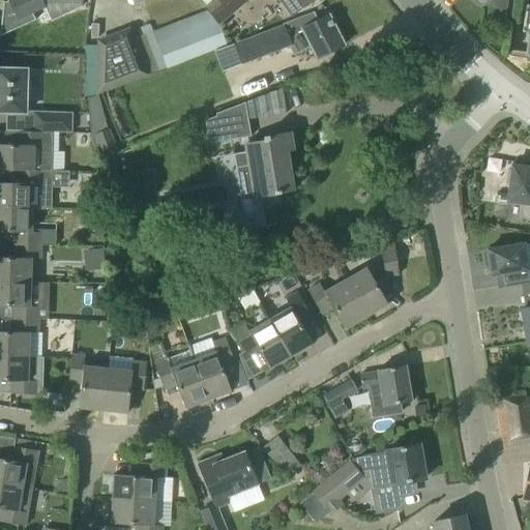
[(2,16),(0,33),(0,37),(1,36),(2,35),(35,20),(32,13),(45,7),(41,0),(8,0),(9,0),(3,3),(2,16)]
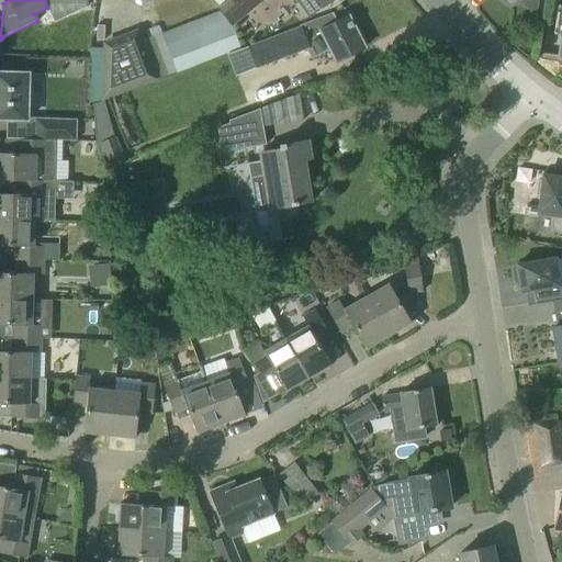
[(149,0),(157,10),(171,0),(149,0)]
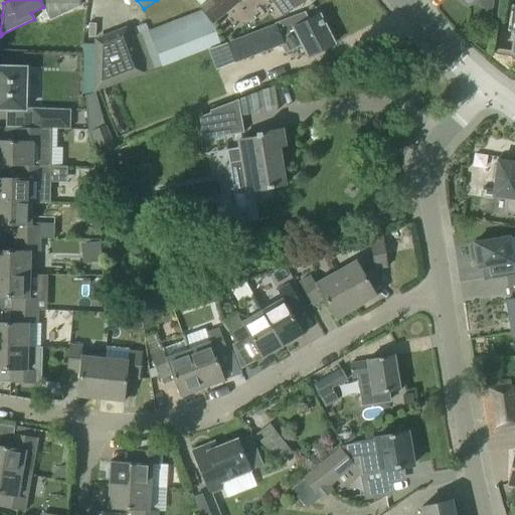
[(211,0),(201,8),(213,22),(241,0),(211,0)]
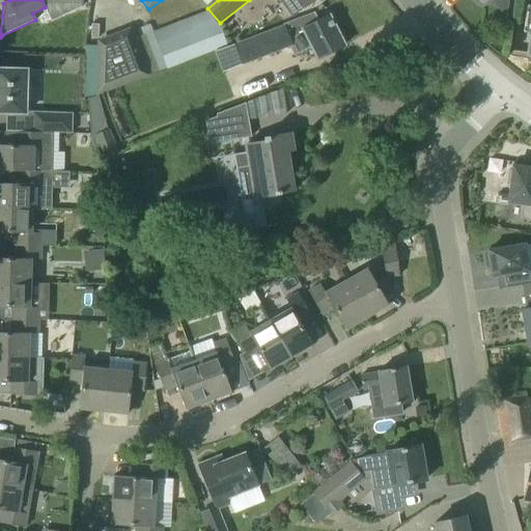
[(280,0),(291,16),(312,0),(280,0)]
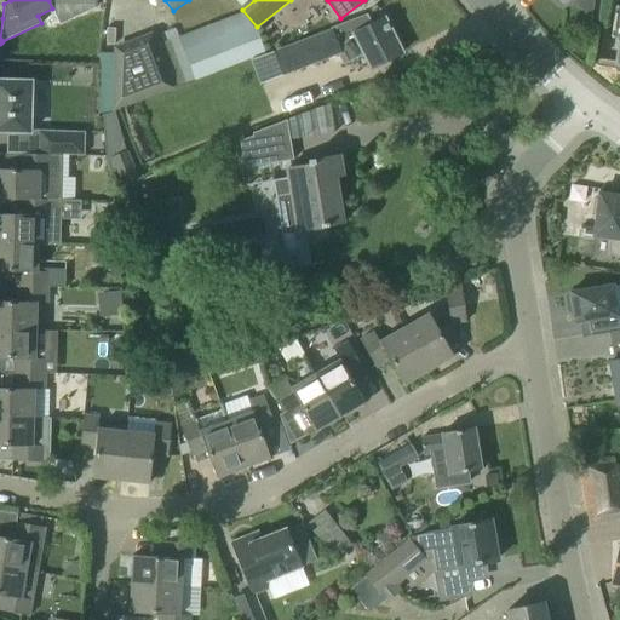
[(166,40),(164,41),(179,82),(184,81),(185,84),(265,53),(257,27),(242,10),(230,19),(179,39),(174,28),(164,32),(166,40)]
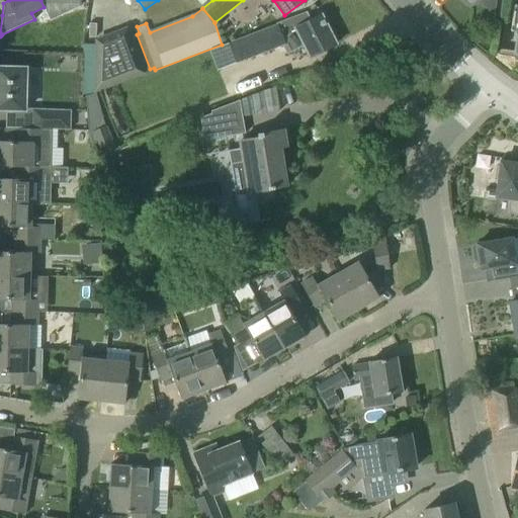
[(276,24),(230,41),(237,62),(281,46),(286,55),(305,46),(311,57),(318,54),(336,45),(321,14),(311,20),(307,12),(276,23),(276,24)]
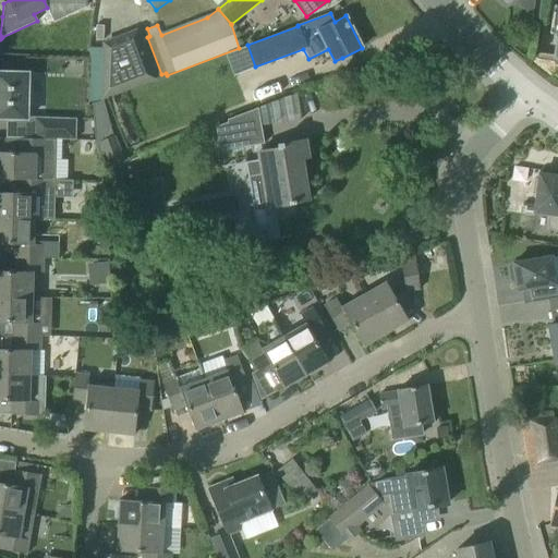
[(147,37),(138,39),(136,33),(106,44),(105,96),(161,74),(147,37)]
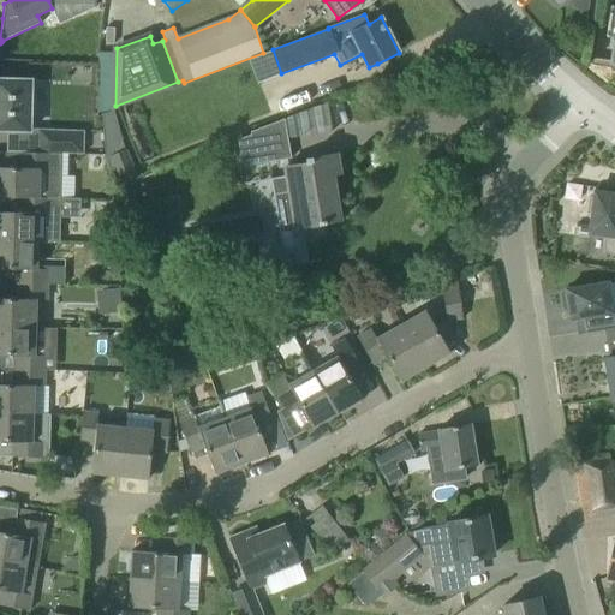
[(31,79),(0,78),(0,130),(30,131),(31,79)]
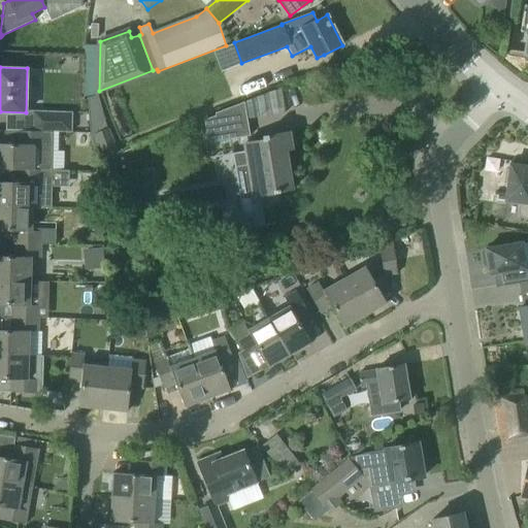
[(250,135),(243,102),(213,112),(215,116),(203,120),(207,142),(250,135)]
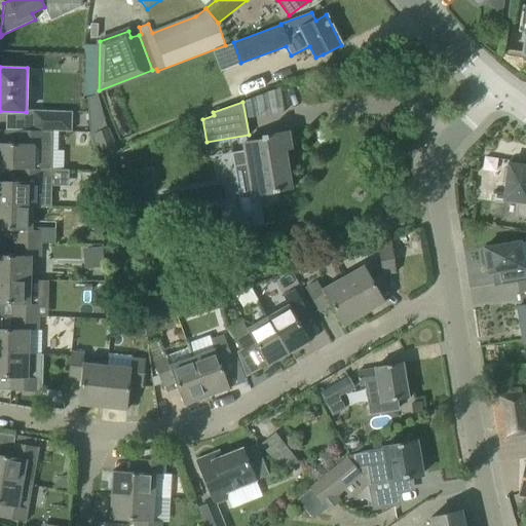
[(33,130),(70,132),(71,113),(34,111),(33,130)]
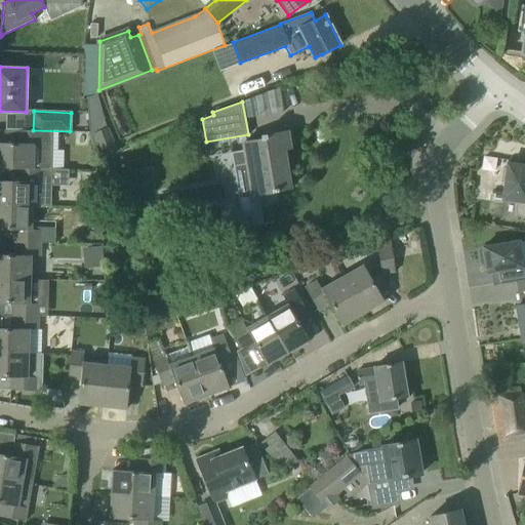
[(109,128),(89,135),(96,154),(116,147),(109,128)]
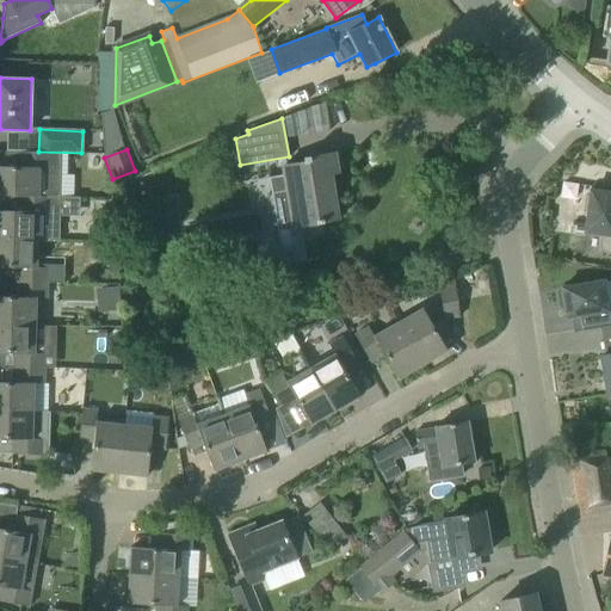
[(18,167),(0,166),(0,195),(18,196),(38,196),(38,195),(50,196),(51,153),(42,153),(19,152),(18,167)]
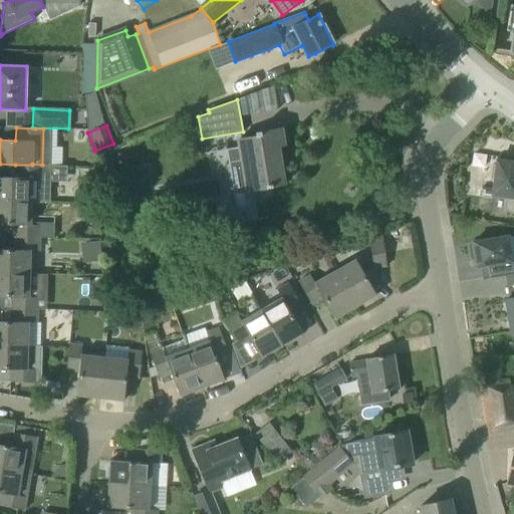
[(233,193),(247,191),(284,184),(279,153),(277,154),(276,147),(283,145),(280,129),(255,133),(256,136),(238,139),(240,147),(226,150),(233,193)]
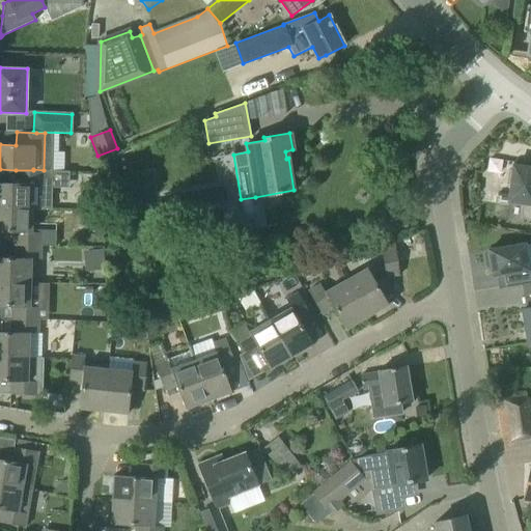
[(530,221),(530,167),(512,165),(507,202),(523,204),(521,217),(530,221)]
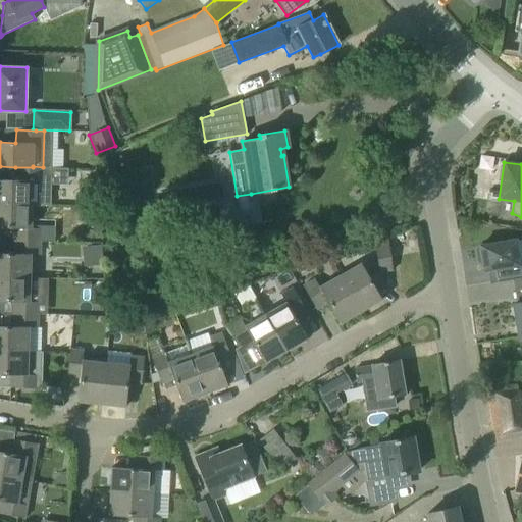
[(15,180),(0,179),(0,203),(33,204),(51,205),(51,183),(69,184),(70,167),(52,167),(51,167),(43,167),(33,166),(33,167),(15,167),(15,180)]
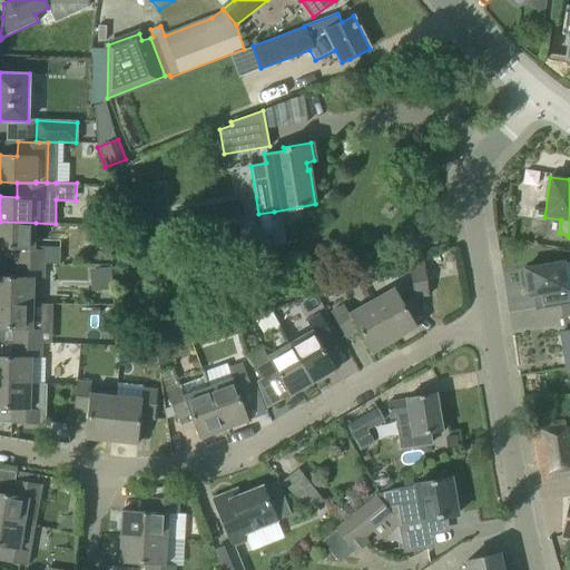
[(36,223),(0,222),(0,248),(15,249),(15,263),(43,264),(43,249),(35,249),(36,223)]
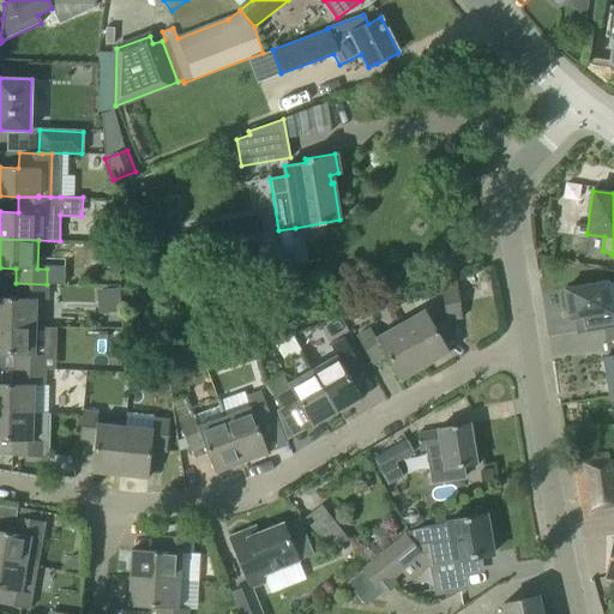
[(564,292),(560,292),(563,311),(567,309),(569,319),(583,317),(585,331),(608,327),(613,326),(607,282),(588,286),(564,289),(564,292)]
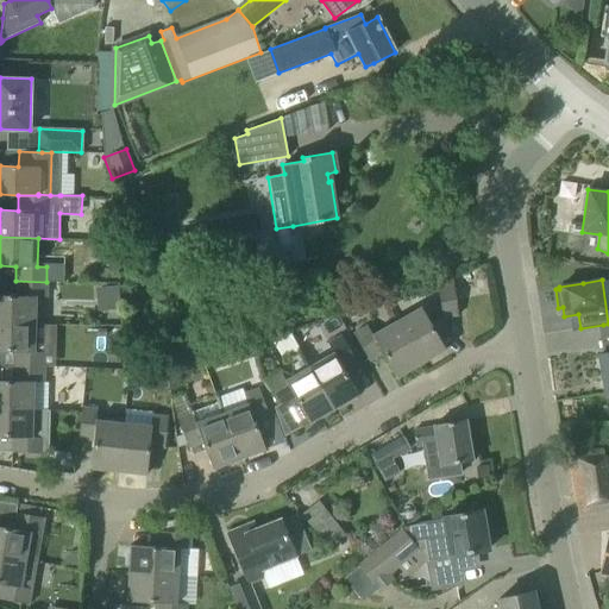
[(46,282),(16,281),(16,295),(0,294),(0,322),(35,324),(36,296),(45,296),(46,282)]
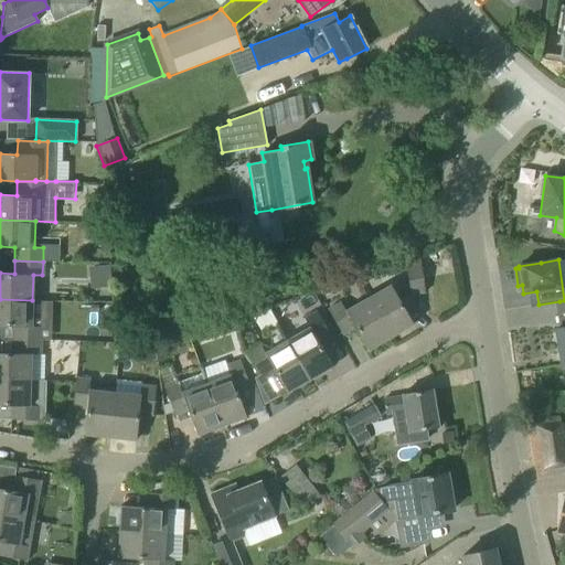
[(406,266),(411,295),(425,292),(420,264),(406,266)]
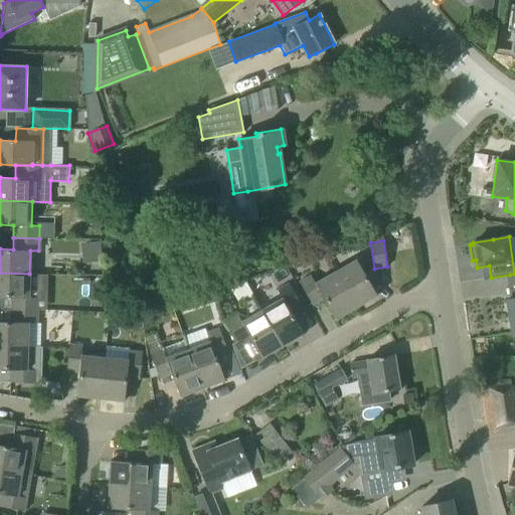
[(335,271),(356,308),(376,296),(356,259),(335,271)]
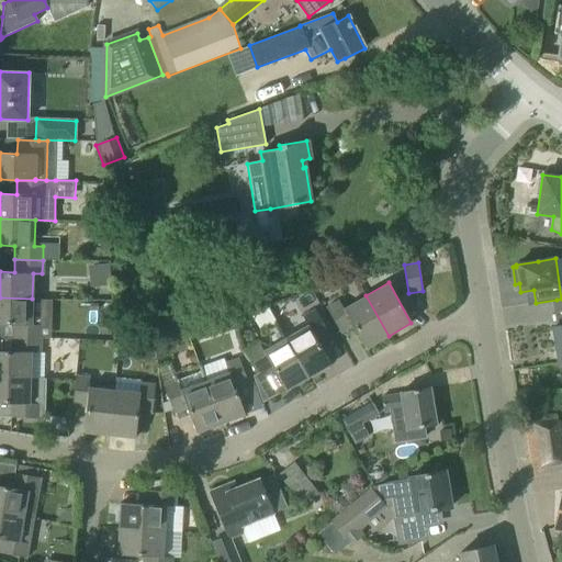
[(366,348),(389,336),(366,295),(344,308),(339,301),(326,307),(340,333),(352,326),(366,348)]
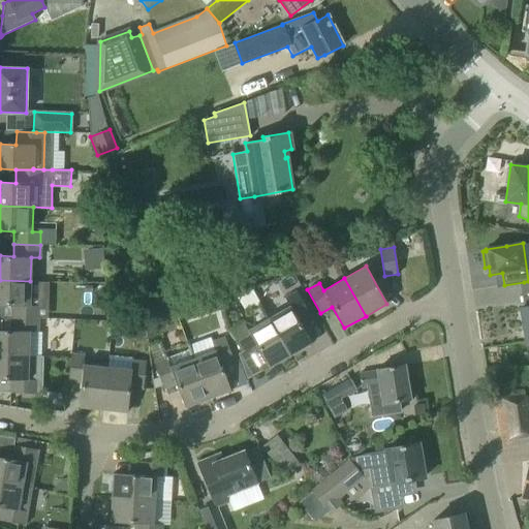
[(30,281),(0,280),(0,305),(12,306),(11,318),(38,318),(38,307),(30,307),(30,281)]
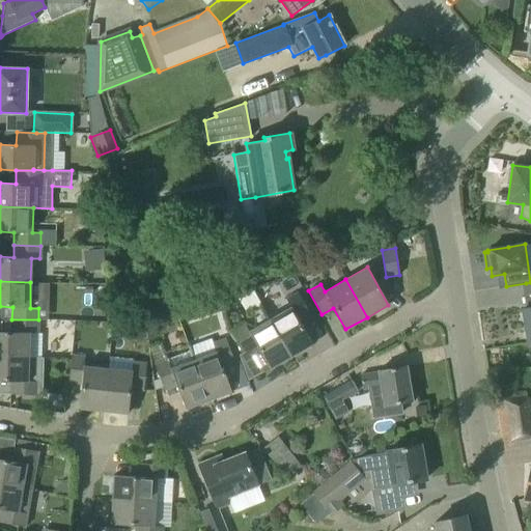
[(290,308),(270,319),(290,357),(312,344),(300,323),(311,316),(298,292),(286,299),(290,308)]
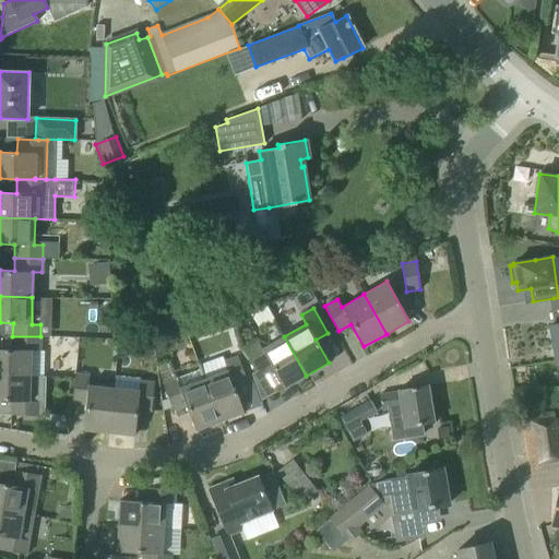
[(556,361),(558,360),(558,324),(549,325),(556,361)]
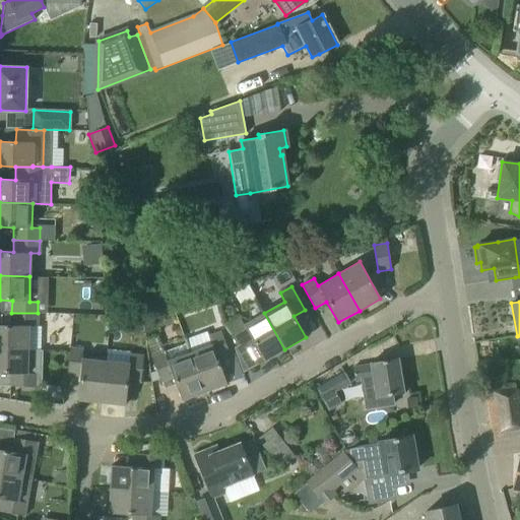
[(38,313),(11,313),(11,325),(0,324),(0,348),(27,349),(41,350),(41,326),(38,326),(38,313)]
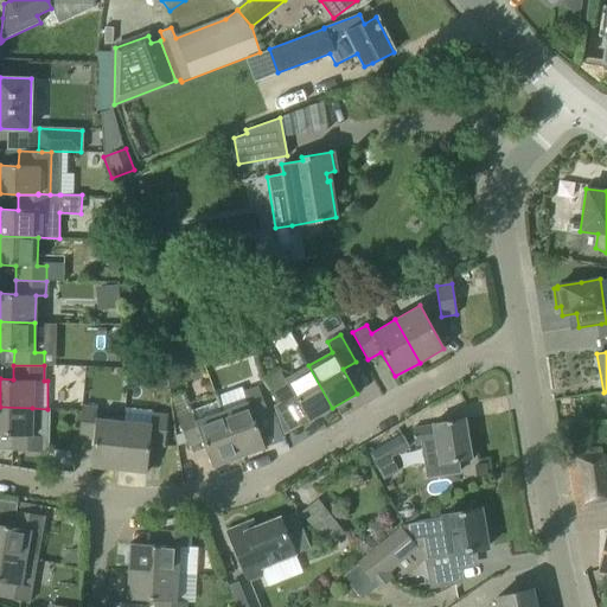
[(308,422),(332,408),(308,365),(285,379),(279,369),(264,377),(281,404),(294,397),(308,422)]
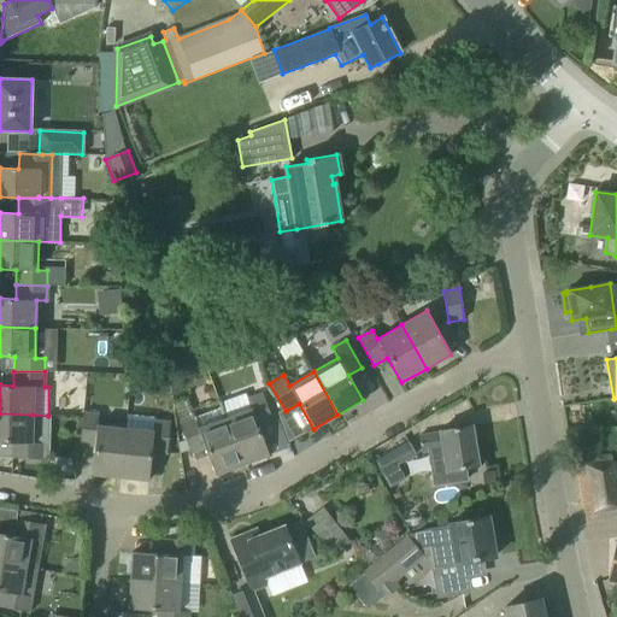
[(251,407),(224,417),(242,465),(269,456),(259,428),(274,423),(262,393),(247,398),(251,407)]
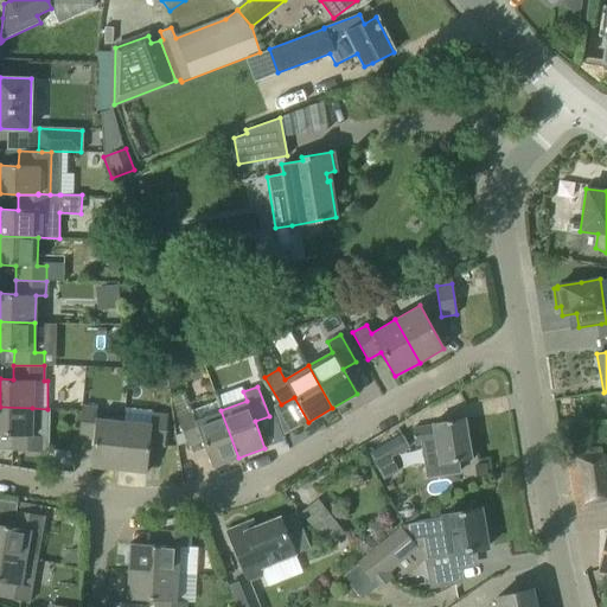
[(217,402),(192,411),(177,417),(179,423),(187,446),(202,441),(211,467),(238,458),(221,410),(217,402)]
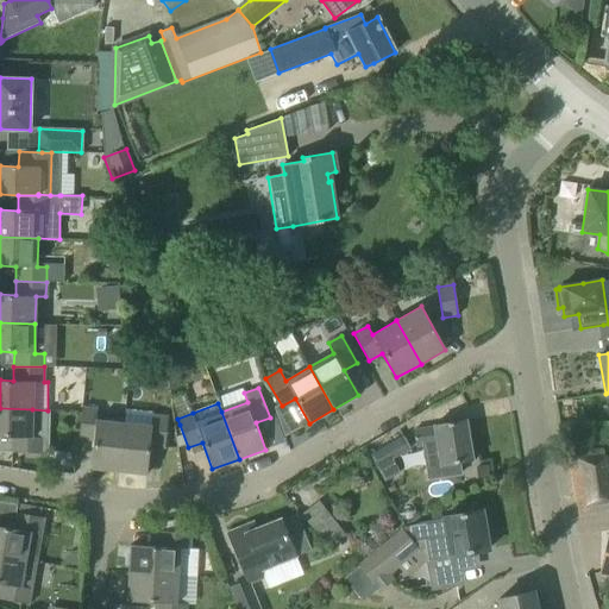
[(119,471),(124,424),(96,420),(98,408),(82,407),(79,439),(93,440),(90,469),(119,471)]
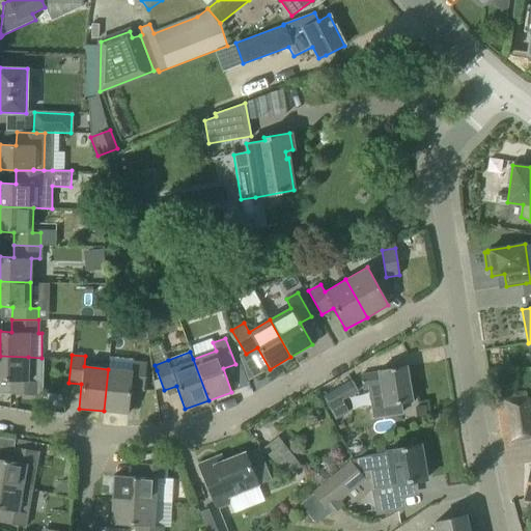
[(0,356),(0,381),(9,382),(9,394),(36,395),(37,381),(28,381),(28,357),(0,356)]
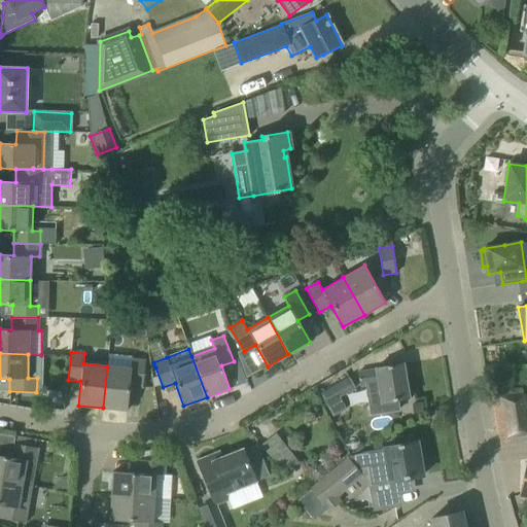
[(131,369),(107,366),(103,408),(127,411),(130,386),(142,387),(145,360),(132,358),(131,369)]
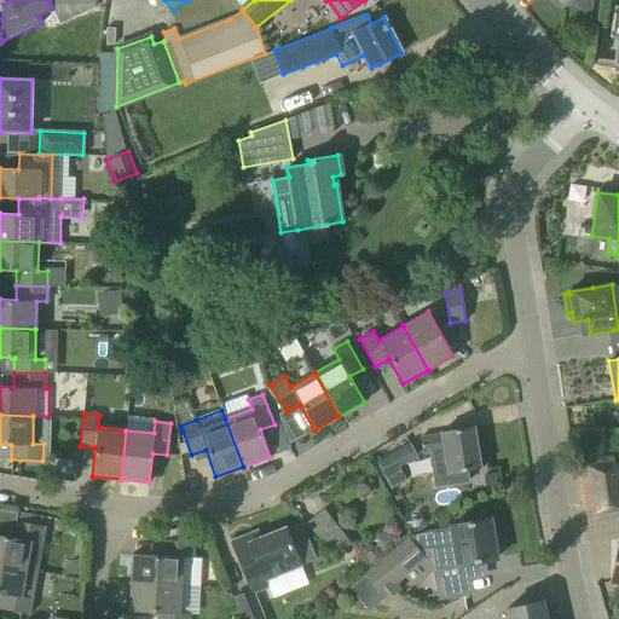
[(422,453),(429,452),(435,486),(468,481),(466,469),(480,467),(474,427),(440,433),(440,434),(420,438),(422,453)]
